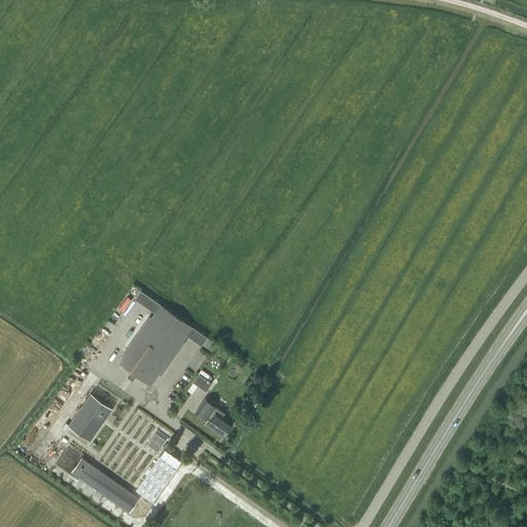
[(125,355),(119,362),(131,371),(129,374),(135,377),(136,375),(150,385),(167,361),(169,363),(174,355),(172,354),(192,326),(162,304),(128,351),(126,350),(123,354),(125,355)]
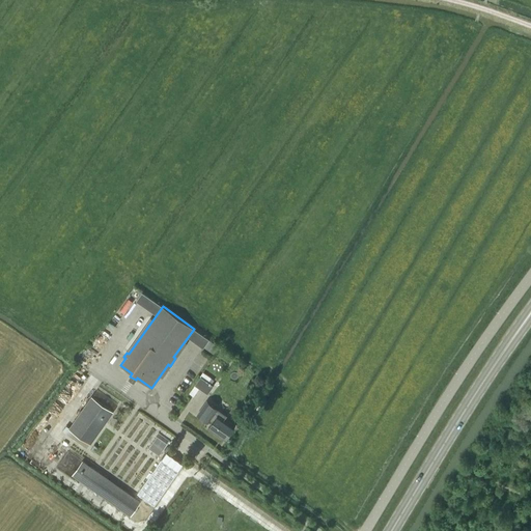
[(198,356),(194,361),(202,368),(207,361),(198,354),(202,348),(190,338),(184,345),(198,356)]
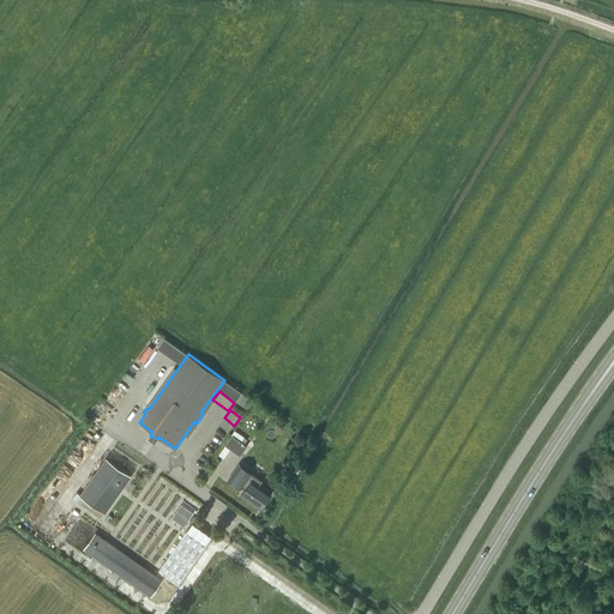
[(234,429),(224,444),(240,453),(250,439),(234,429)]
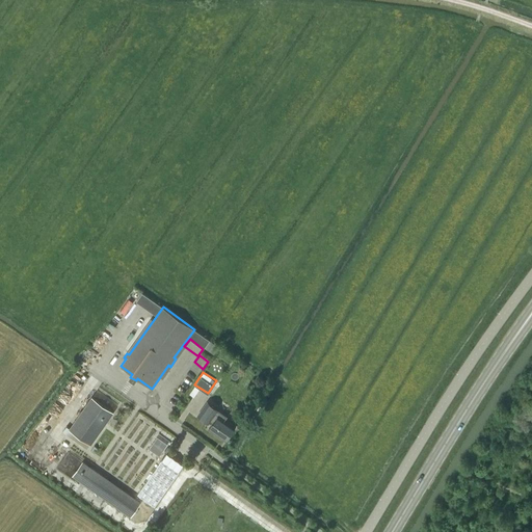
[(112,413),(91,397),(70,429),(67,426),(62,431),(87,449),(112,413)]
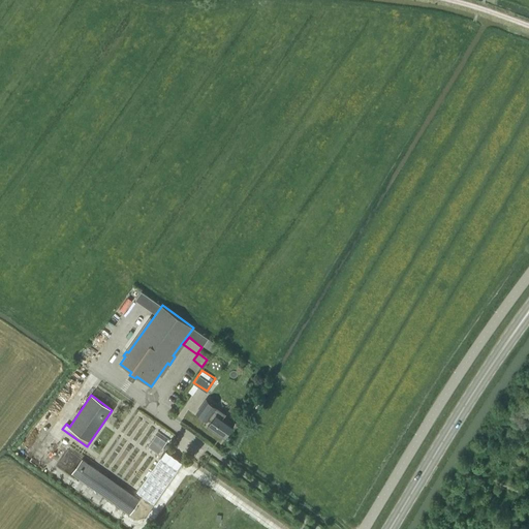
[(223,437),(232,424),(223,416),(225,414),(206,400),(197,413),(208,421),(208,419),(211,422),(208,427),(223,437)]
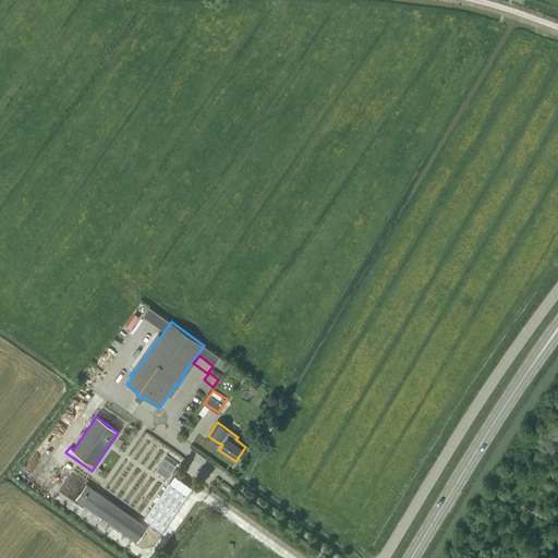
[(161,531),(193,487),(176,475),(144,519),(161,531)]
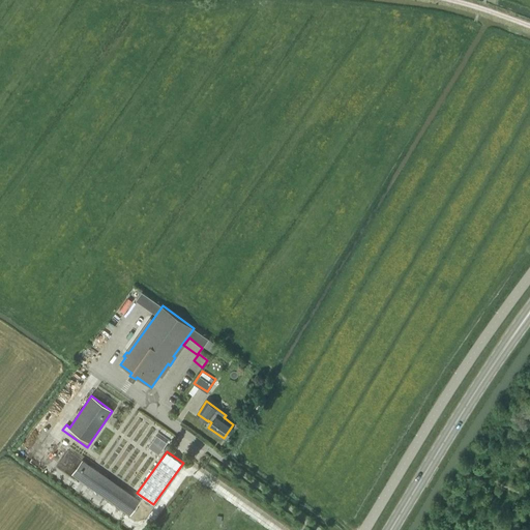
[(83,460),(72,473),(129,514),(140,500),(83,460)]
